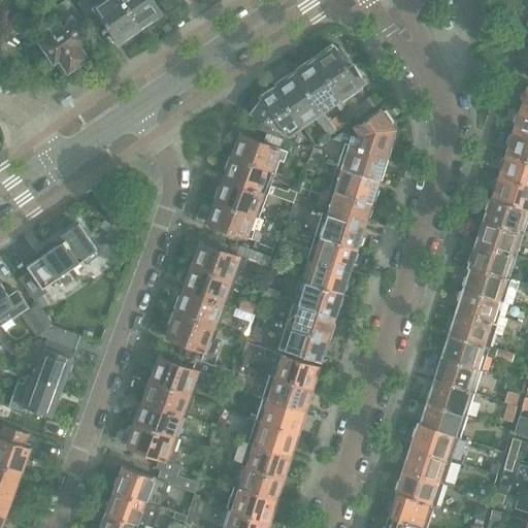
[(69,0),(68,0),(53,11),(60,22),(76,9),(69,0)]
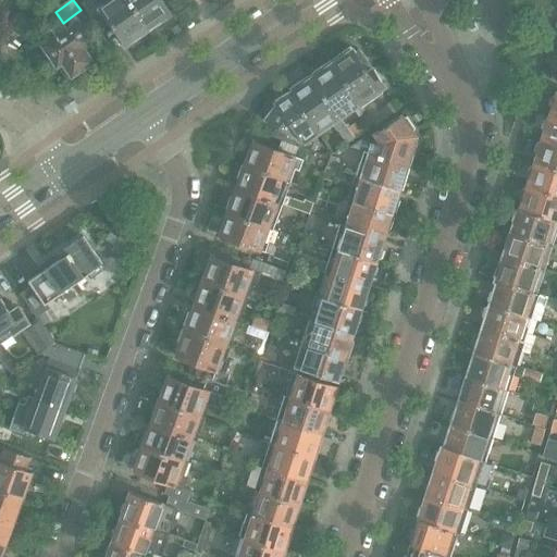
[(140,35),(149,29),(128,0),(113,0),(101,9),(95,0),(89,0),(82,5),(98,28),(109,21),(125,45),(132,41),(133,44),(141,37),(140,35)]
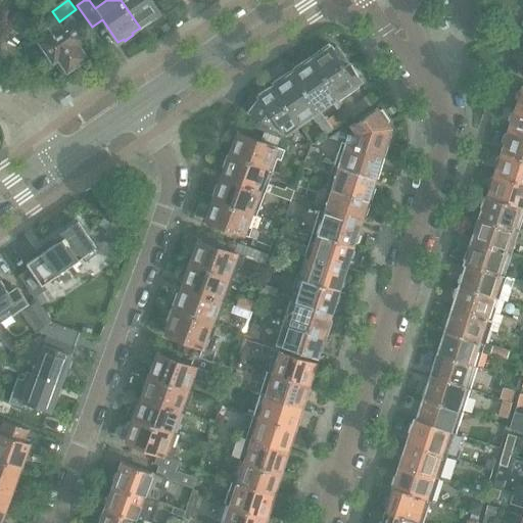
[(161,12),(152,0),(121,0),(140,28),(147,21),(149,25),(160,16),(158,14),(161,12)]
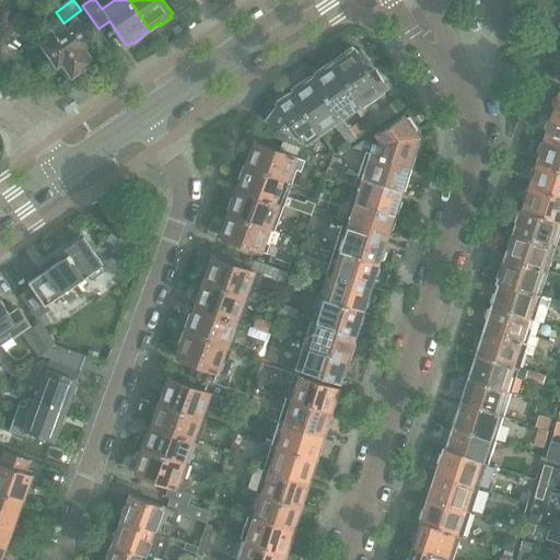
[(81,48),(88,44),(90,43),(78,25),(88,20),(81,10),(63,23),(53,31),(58,39),(47,47),(68,78),(77,71),(80,71),(85,68),(86,65),(91,62),(81,48)]
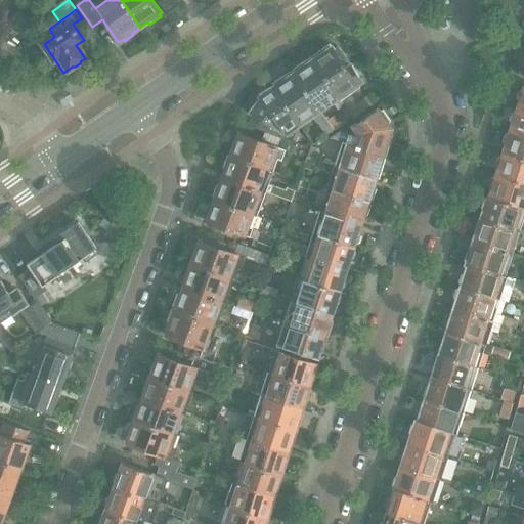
[(11,36),(6,43),(14,49),(19,42),(11,36)]
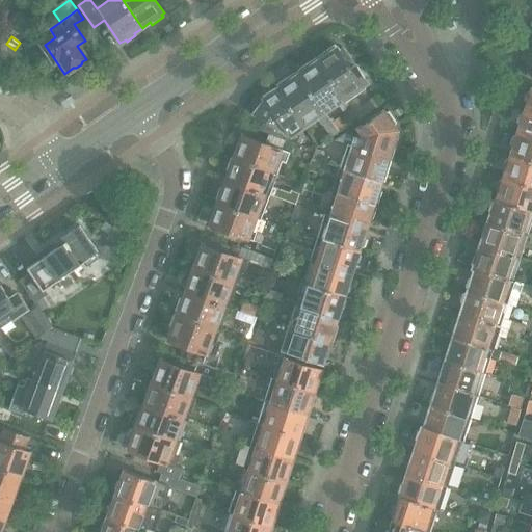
[(0,61),(17,51),(15,50),(6,44),(0,38),(0,61)]
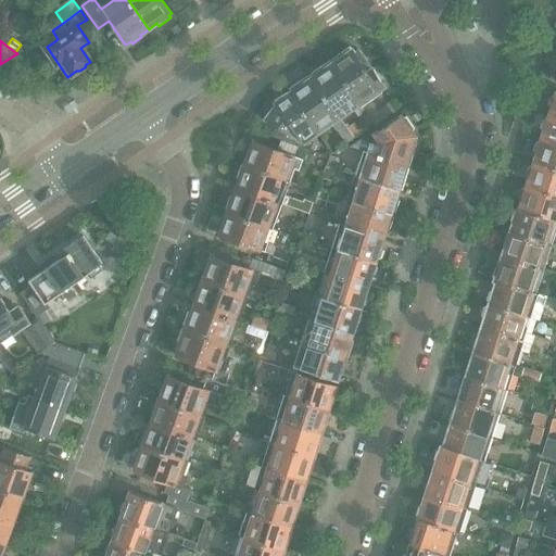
[(340,60),(333,64),(364,108),(382,93),(380,90),(384,87),(373,71),(368,73),(363,65),(367,62),(358,50),(354,52),(350,47),(338,55),(340,60)]
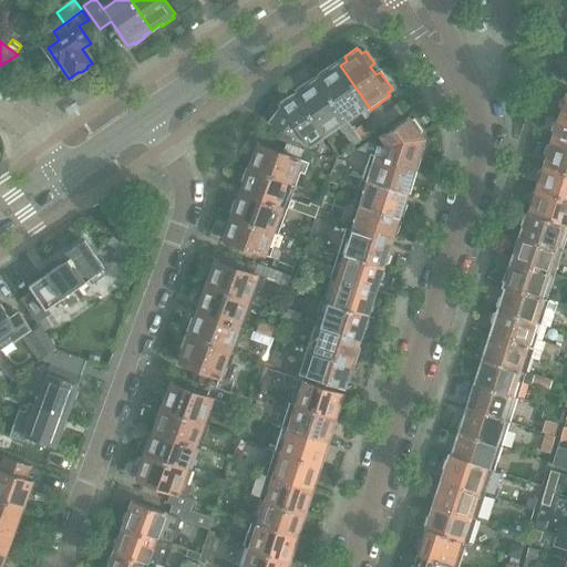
[(317,75),(320,80),(318,81),(347,121),(363,109),(369,116),(373,113),(370,110),(371,110),(340,65),(332,71),(330,66),(317,75)]
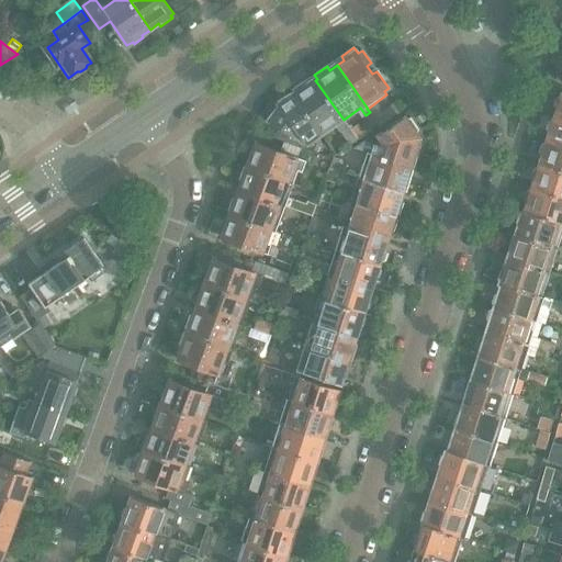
[(292,90),(295,94),(293,96),(321,136),(344,120),(315,80),(307,86),(305,81),(292,90)]
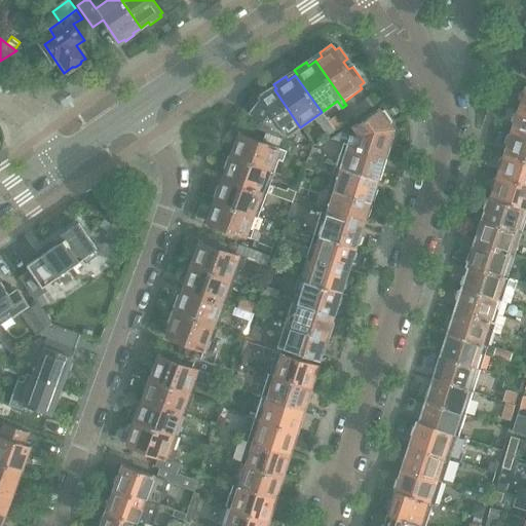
[(262,100),(252,113),(262,120),(255,129),(283,142),(286,138),(300,127),(274,89),(273,89),(272,87),(260,96),(262,100)]
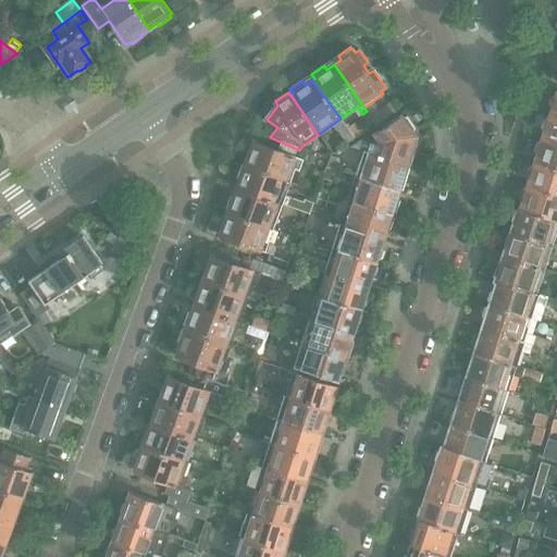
[(390,104),(371,118),(376,125),(395,112),(390,104)]
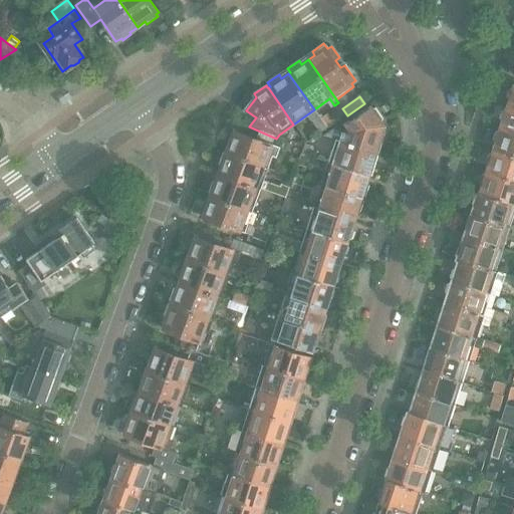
[(503,121),(500,130),(513,134),(513,109),(507,107),(507,110),(502,111),(500,117),(503,121)]
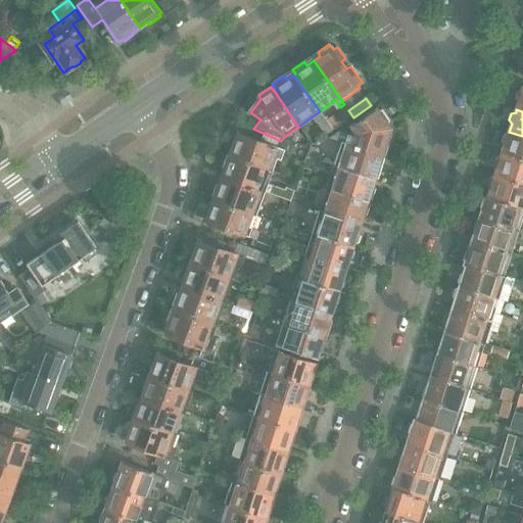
[(328,139),(342,143),(385,157),(386,155),(382,154),(384,148),(388,149),(392,136),(388,135),(390,130),(386,125),(390,122),(382,110),(378,112),(377,110),(353,127),(359,134),(357,138),(338,132),(328,139)]
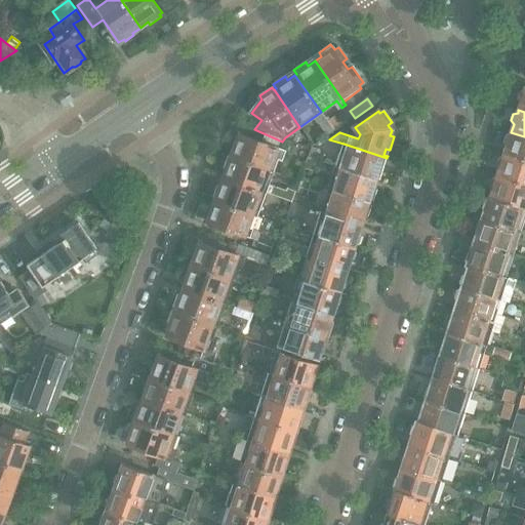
[(334,116),(327,121),(334,131),(341,126),(334,116)]
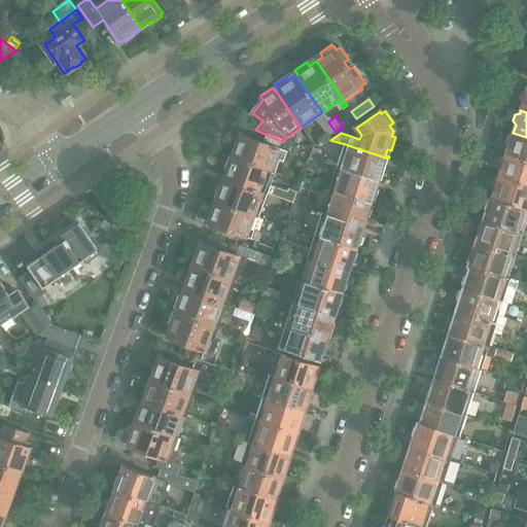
[(526,137),(513,133),(513,135),(507,137),(505,142),(508,146),(506,154),(526,161),(526,137)]
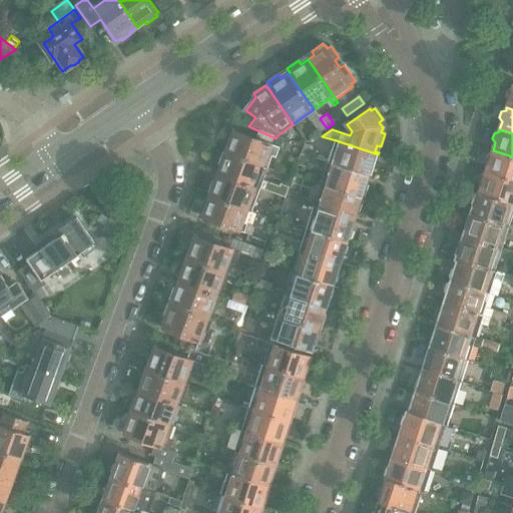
[(223,152),(267,167),(271,155),(276,157),(280,147),(234,131),(231,139),(228,138),(223,152)]
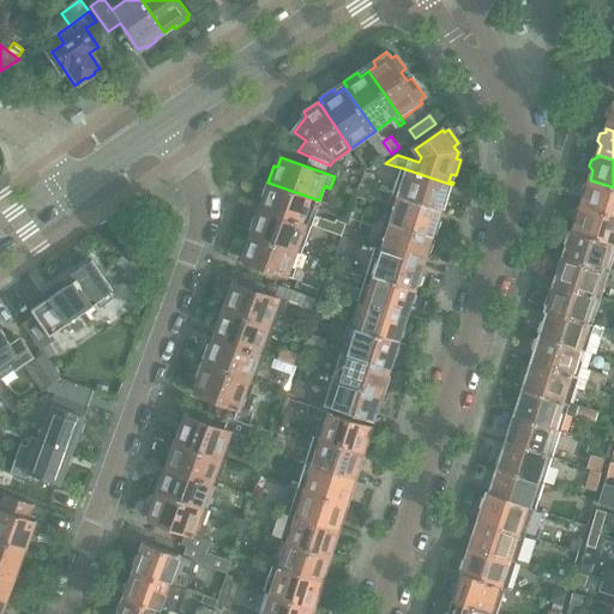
[(450,192),(446,191),(447,186),(452,187),(452,185),(402,168),(392,196),(439,211),(440,209),(445,210),(450,192)]
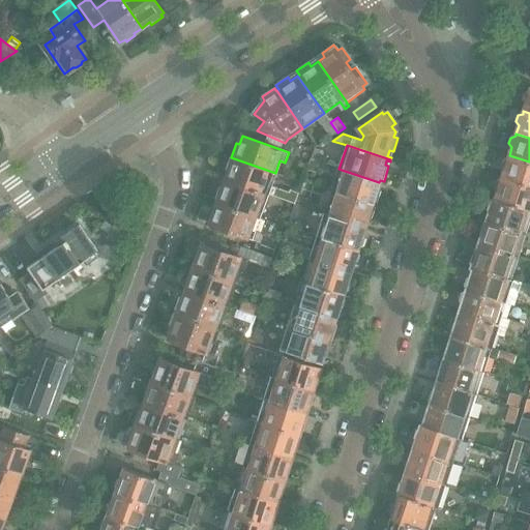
[(314,149),(310,159),(318,163),(321,151),(314,149)]
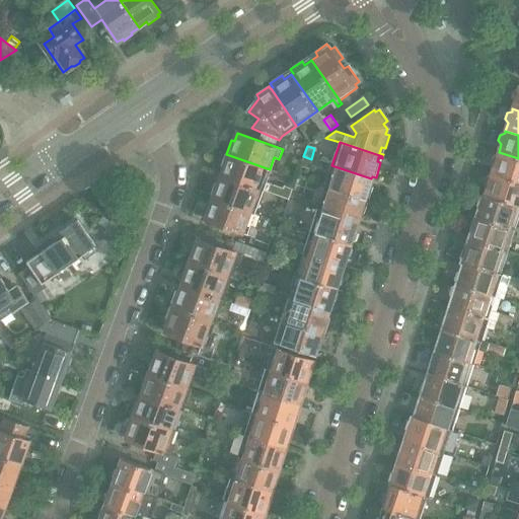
[(494,156),(492,162),(494,165),(492,173),(518,182),(518,158),(499,152),(498,154),(494,156)]
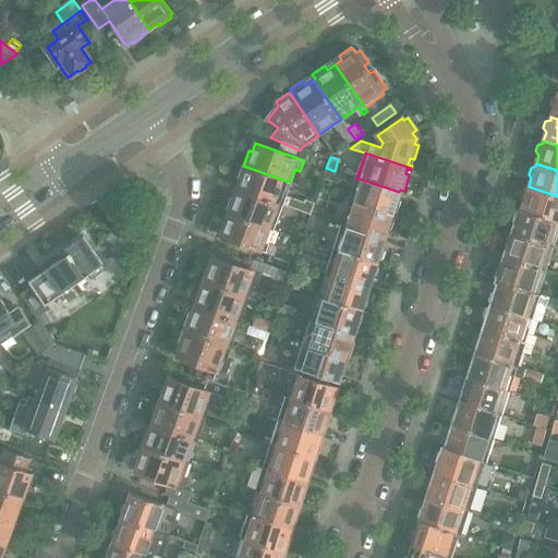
[(241,181),(239,189),(281,205),(311,215),(314,207),(315,204),(304,199),(304,203),(284,195),(290,182),(243,166),(239,180),(241,181)]
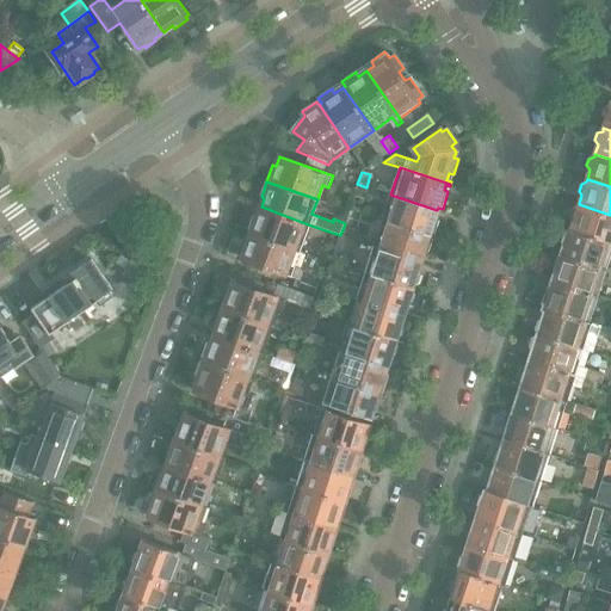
[(366,187),(357,184),(353,196),(364,199),(368,187),(366,187)]
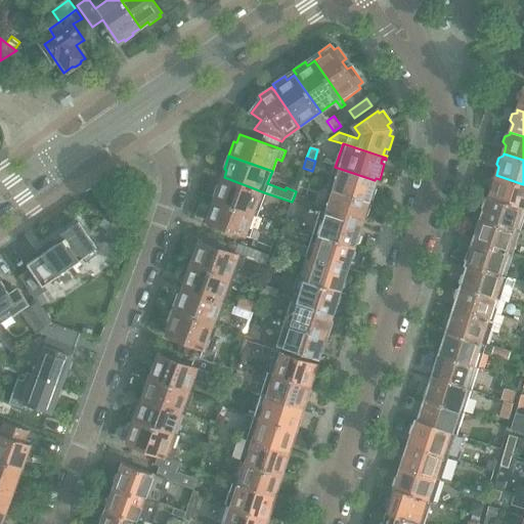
[(335,167),(328,189),(372,204),(377,187),(373,186),(375,180),(335,167)]
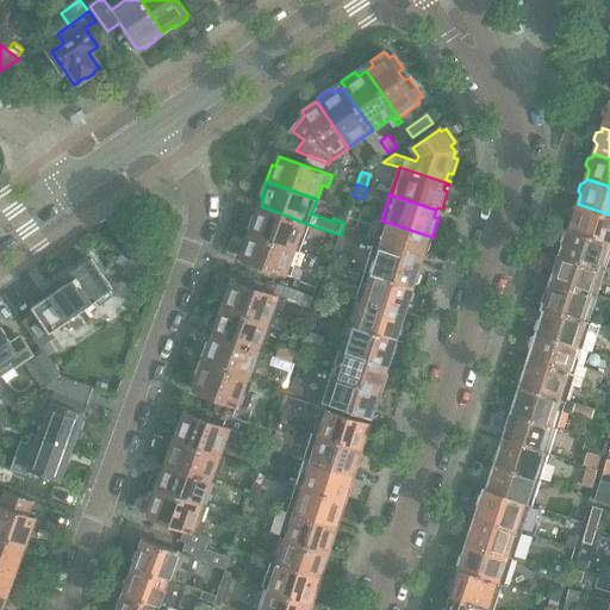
[(572,209),(570,216),(572,221),(570,230),(609,242),(609,215),(578,204),(577,207),(572,209)]
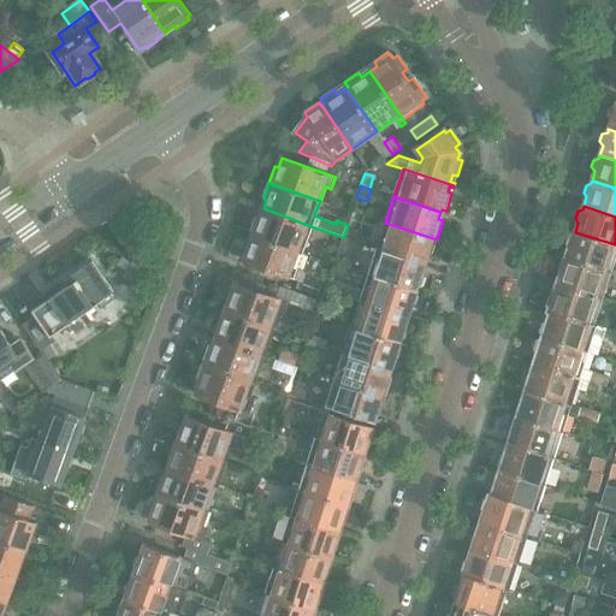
[(256,218),(250,235),(301,253),(311,226),(264,208),(260,219),(256,218)]
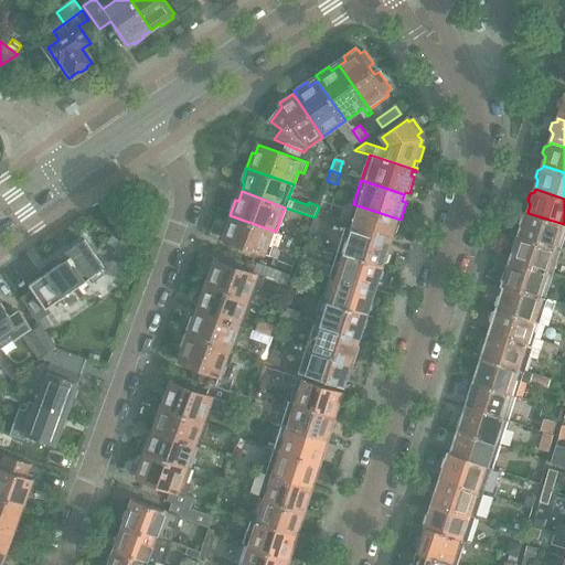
[(353,204),(345,228),(390,243),(390,242),(388,242),(391,235),(395,236),(401,220),(353,204)]
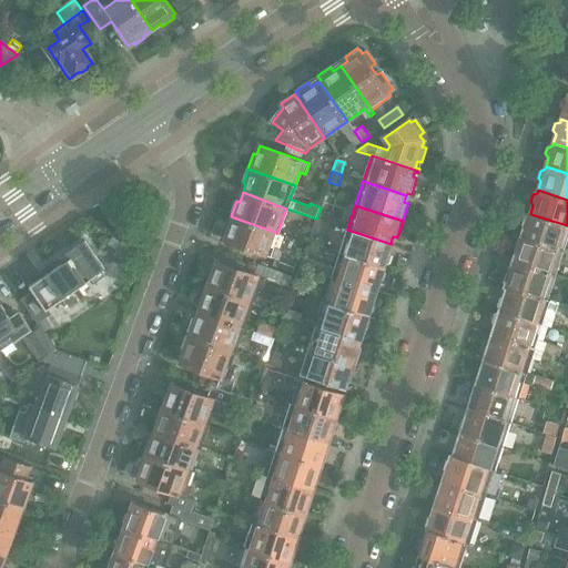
[(320,211),(316,219),(327,223),(331,214),(320,211)]
